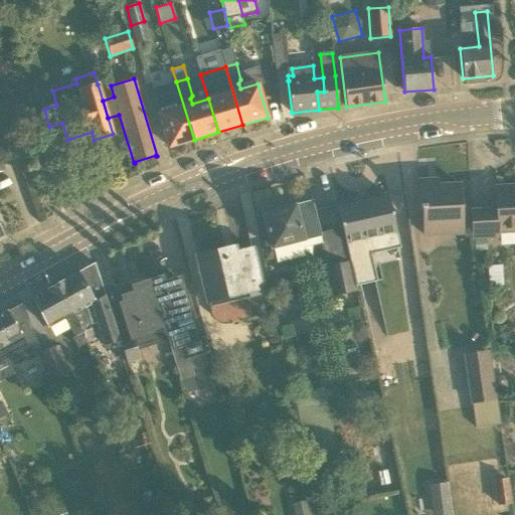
[(194,140),(176,81),(165,84),(170,102),(174,104),(175,109),(159,114),(169,147),(194,140)]
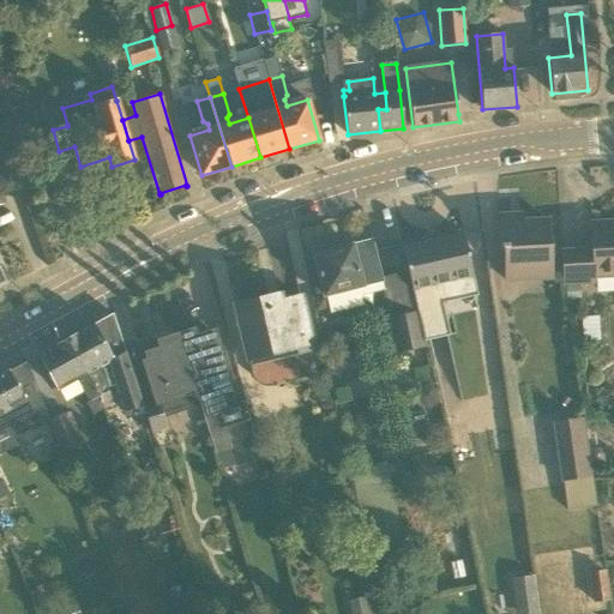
[(392,194),(399,236),(465,226),(458,184),(392,194)]
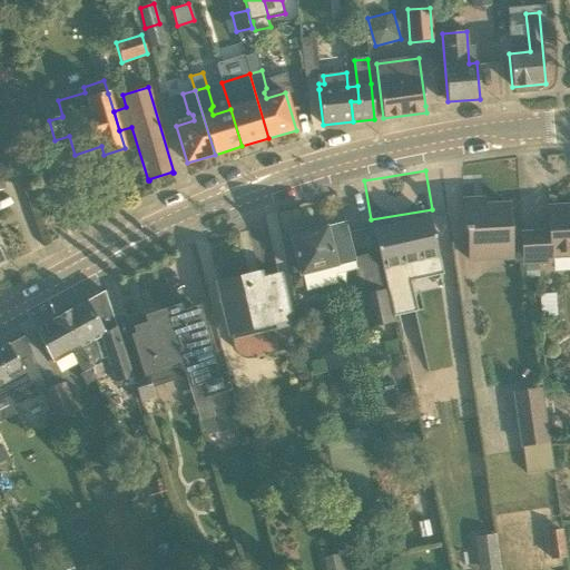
[(509,205),(483,206),(474,206),(474,199),(463,200),(465,231),(468,231),(470,261),(512,257),(509,205)]
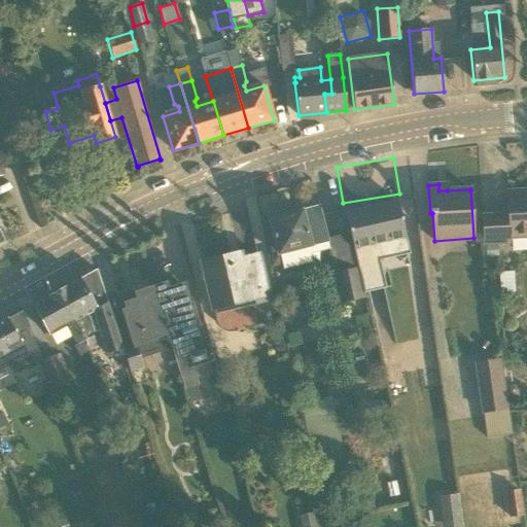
[(483,216),(484,244),(511,243),(511,238),(526,236),(526,190),(506,191),(508,214),(483,216)]
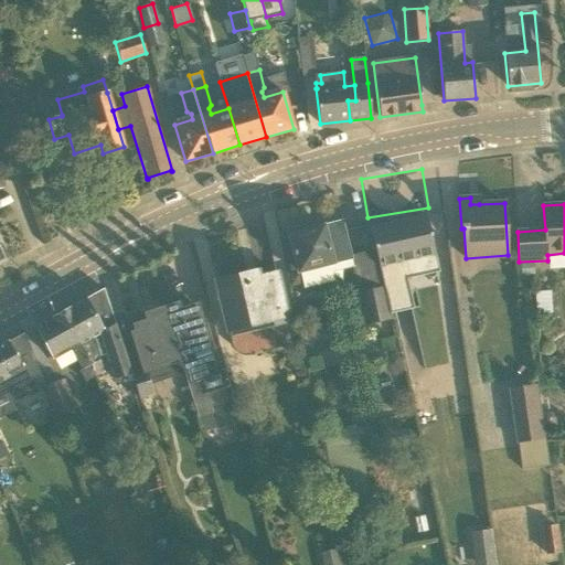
[(427,215),(370,227),(375,252),(388,313),(414,308),(401,262),(434,254),(430,233),(427,215)]
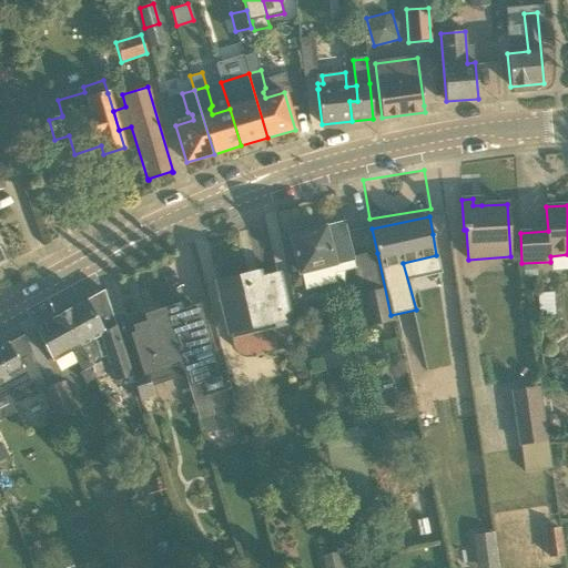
[(298,273),(351,261),(352,261),(352,260),(343,223),(308,231),(305,227),(293,231),(292,235),(290,236),(298,273)]
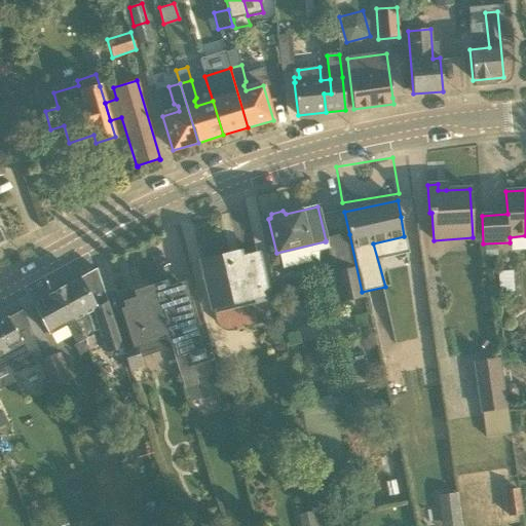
[(326,241),(325,241),(327,249),(339,302),(363,296),(362,292),(353,258),(349,234),(326,240),(326,241)]
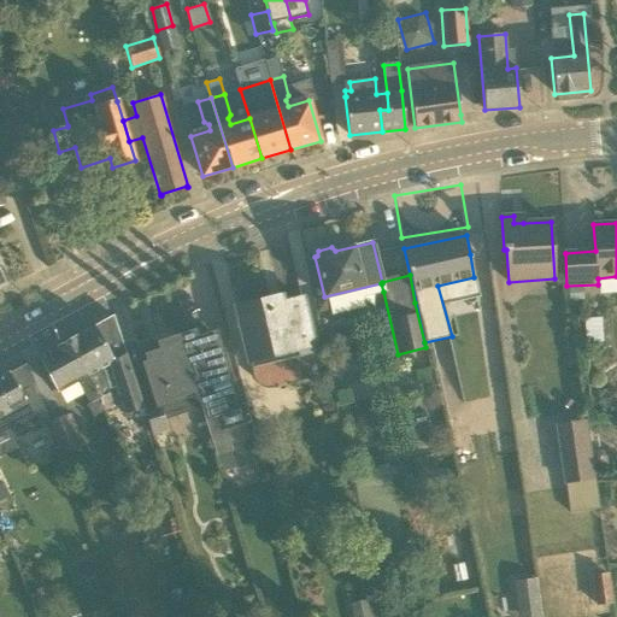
[(251,368),(315,352),(301,299),(282,304),(280,297),(278,297),(280,301),(269,304),(268,299),(236,307),(251,368)]
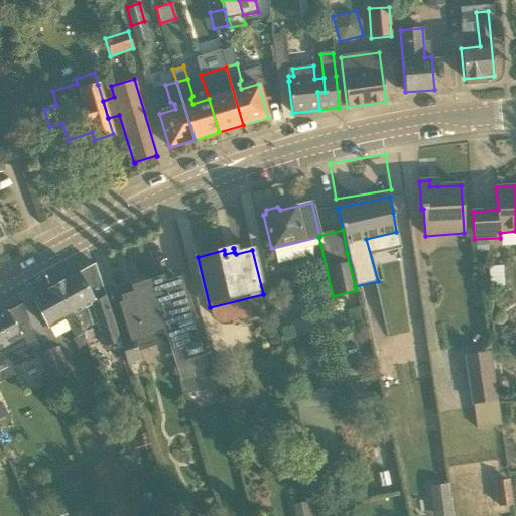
[(120,342),(119,341),(95,264),(94,264),(56,284),(84,333),(87,343),(94,340),(91,330),(80,310),(92,304),(105,347),(120,342)]
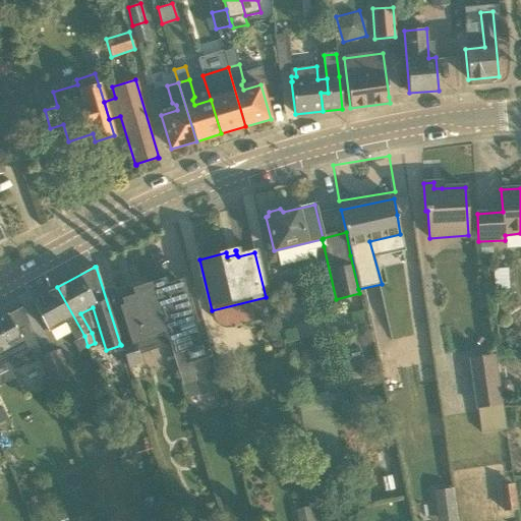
[(173,350),(173,351),(184,348),(185,349),(200,344),(181,282),(165,287),(163,281),(152,285),(171,342),(170,342),(173,350)]
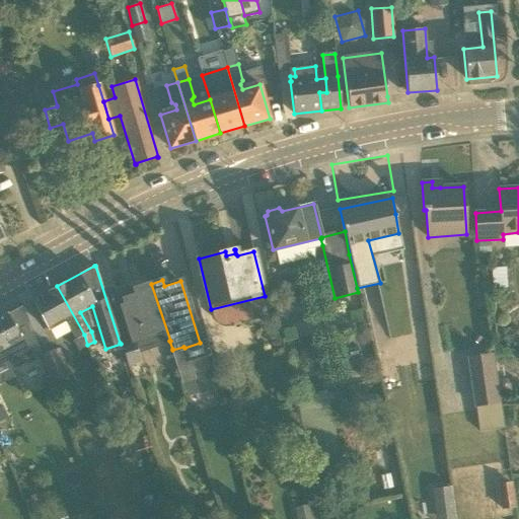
[(138,352),(169,341),(170,341),(151,284),(135,289),(137,295),(124,299),(126,305),(123,306),(133,339),(120,343),(121,344),(132,380),(146,375),(138,352)]
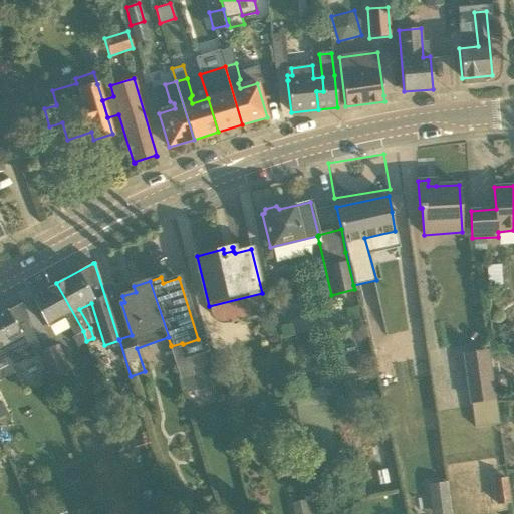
[(32,297),(48,327),(66,317),(76,335),(71,337),(77,347),(86,342),(86,341),(83,331),(56,283),(32,297)]
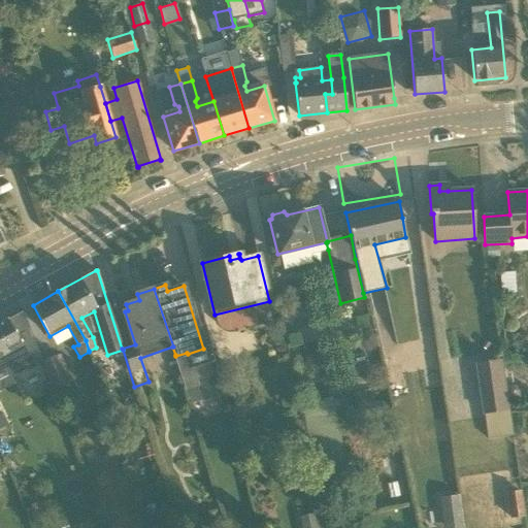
[(1,355),(33,338),(23,310),(7,319),(0,322),(0,370),(8,367),(1,355)]
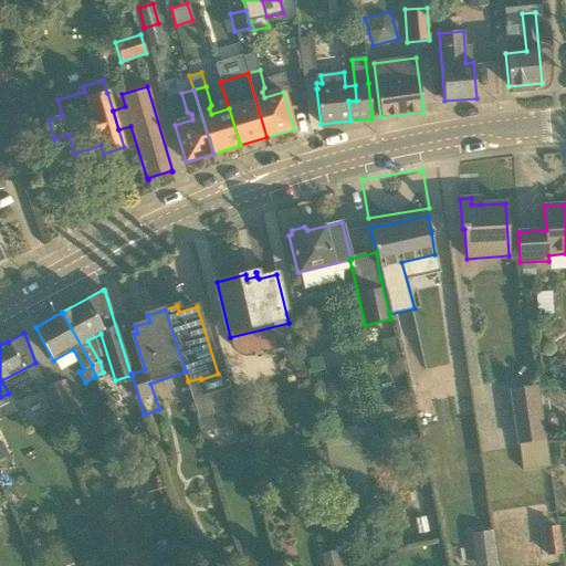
[(211,411),(201,379),(200,378),(188,381),(186,383),(197,416),(199,415),(210,411),(211,411)]
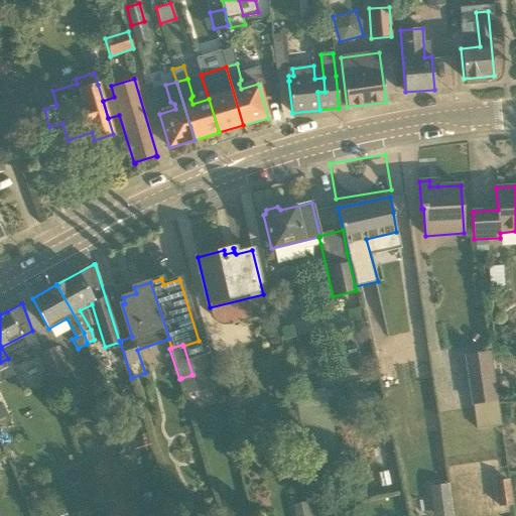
[(58,347),(40,354),(49,378),(68,371),(58,347)]
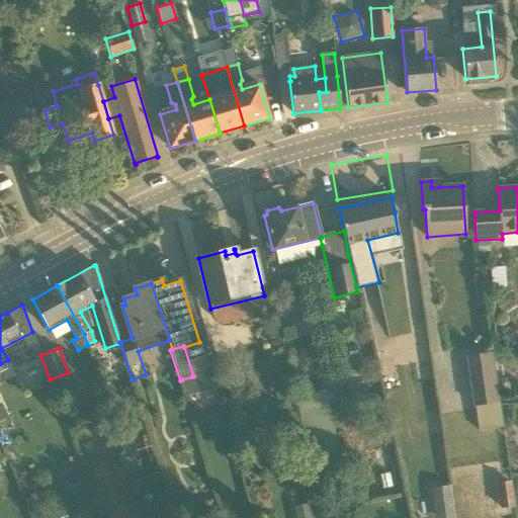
[(492,352),(464,356),(468,382),(495,378),(492,352)]
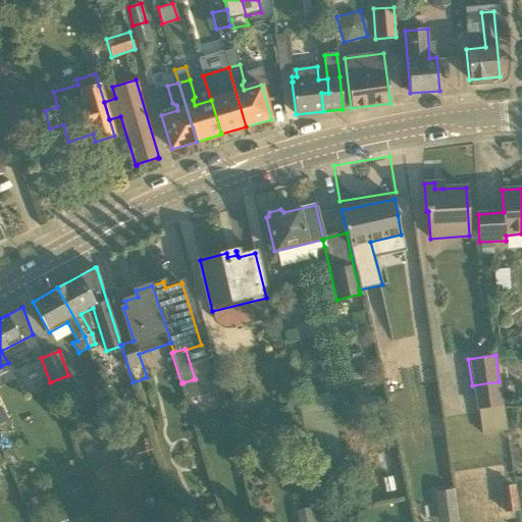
[(513,484),(500,486),(504,513),(517,511),(513,484)]
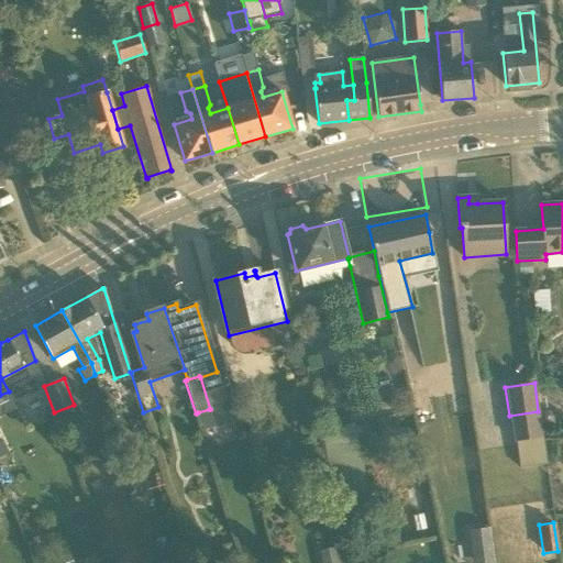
[(495,562),(490,528),(468,530),(473,562),(495,562)]
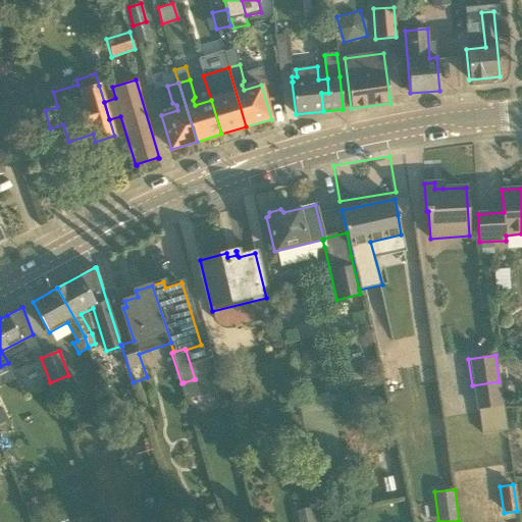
[(297,511),(298,521),(322,521),(321,514),(313,516),(311,508),(297,511)]
